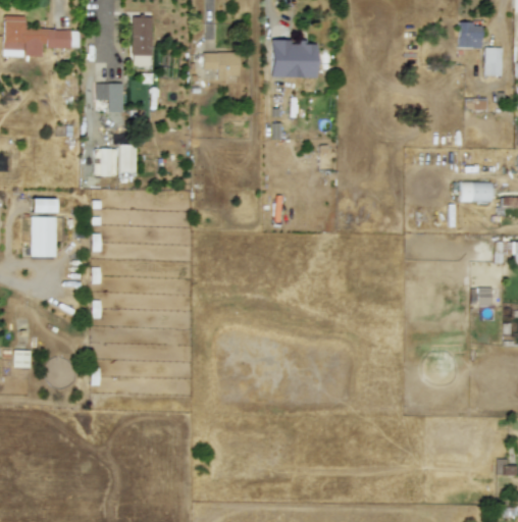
[(80,48),(80,30),(26,29),(26,15),(4,15),(4,56),(44,56),(44,47),(80,48)]
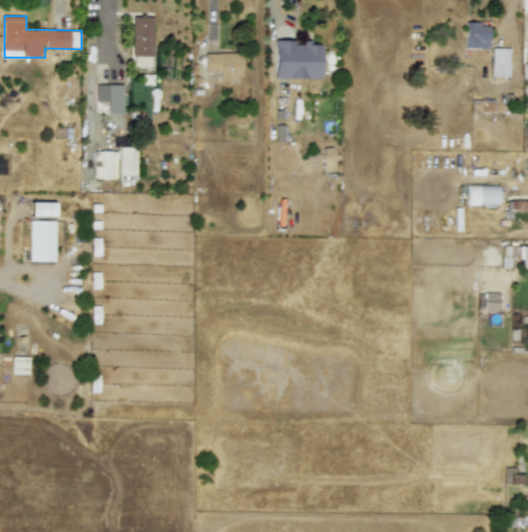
[(134,55),(155,56),(156,17),(135,16),(134,55)]
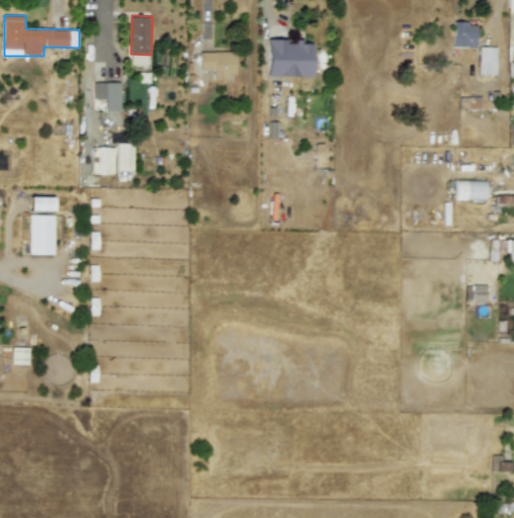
[(455,48),(478,48),(479,22),(455,22),(455,48)]
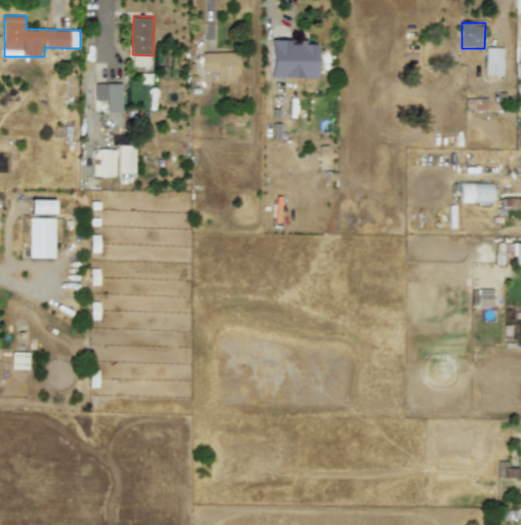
[(319,78),(319,44),(292,43),(293,40),(274,40),(274,77),(319,78)]
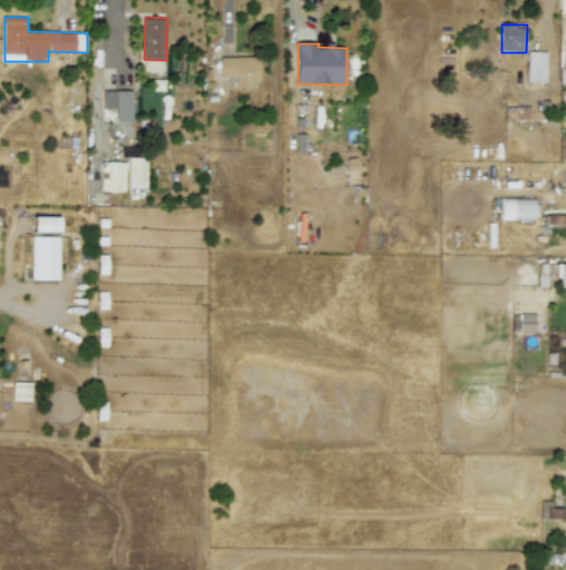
[(549,52),(530,51),(529,82),(548,82),(549,52)]
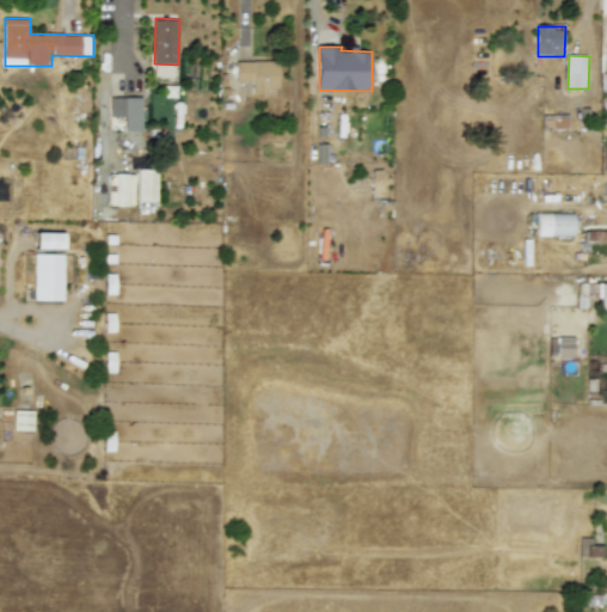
[(281,91),(280,61),(238,62),(239,81),(255,81),(255,92),(281,91)]
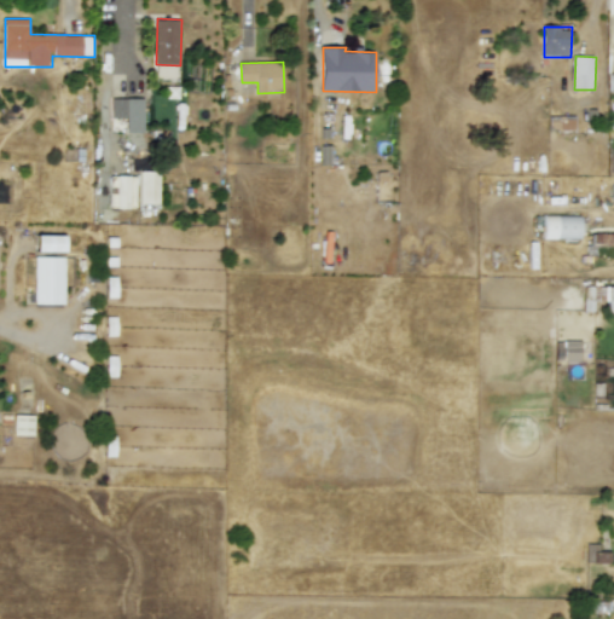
[(157,77),(179,77),(179,67),(158,65),(157,77)]
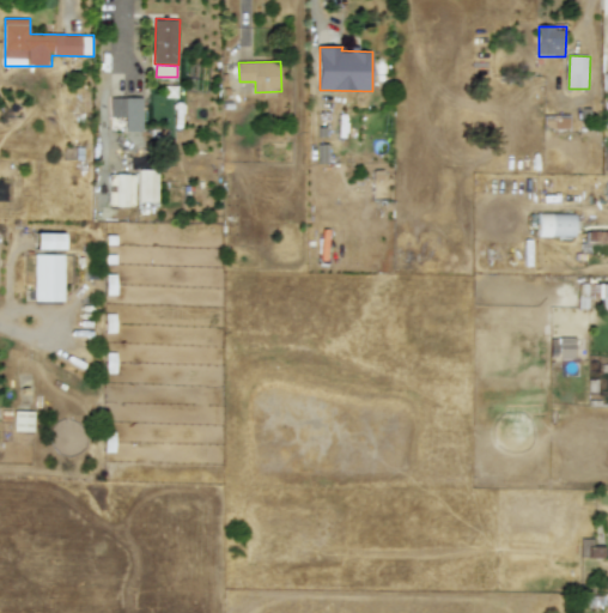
[(144,131),(144,97),(114,97),(114,117),(127,116),(127,131),(144,131)]
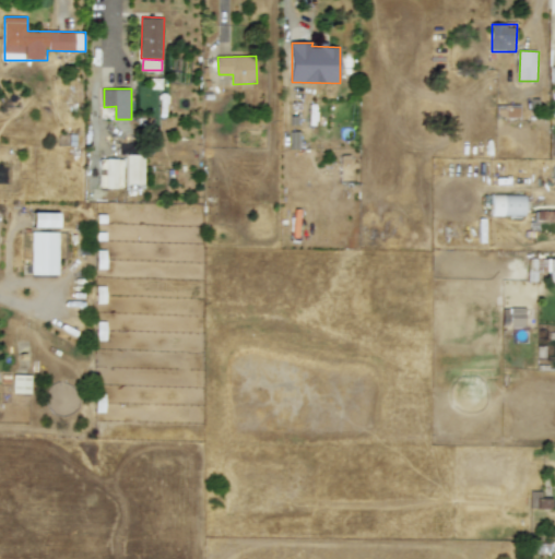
[(128,183),(145,185),(146,155),(129,154),(128,183)]
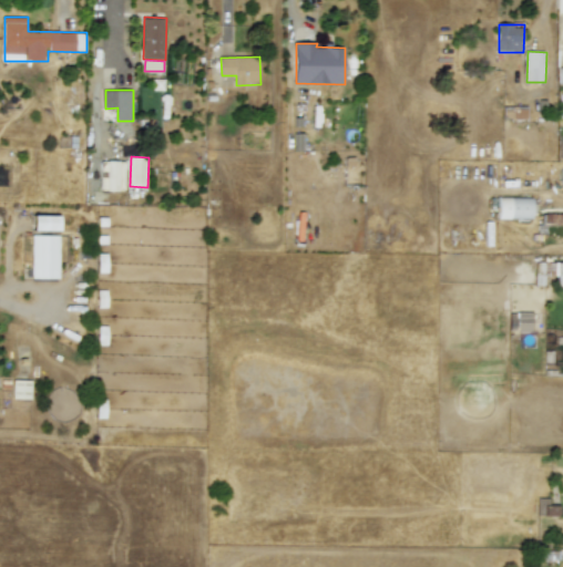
[(103,191),(126,191),(126,162),(103,162),(103,191)]
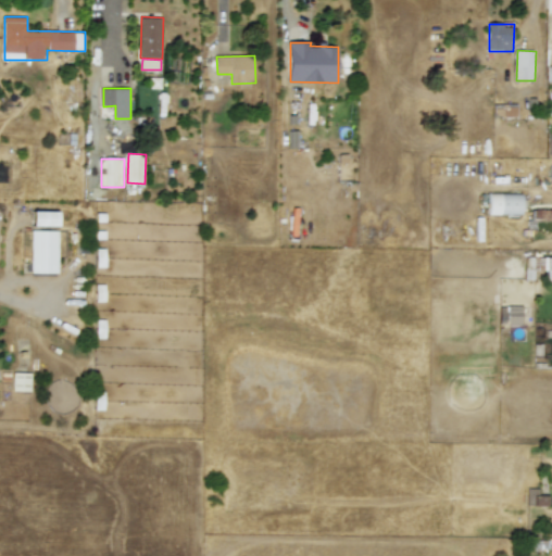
[(524,215),(524,193),(491,193),(491,215),(524,215)]
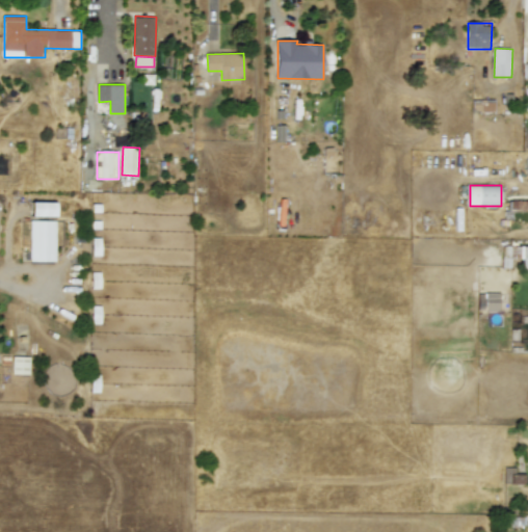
[(57,216),(57,202),(33,202),(33,216),(57,216)]
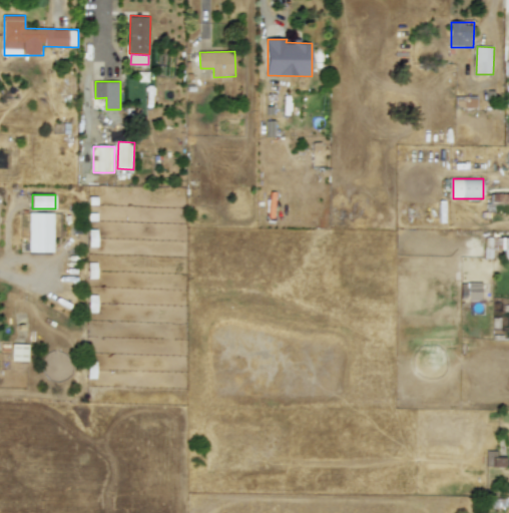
[(56,213),(31,212),(31,251),(55,251),(56,213)]
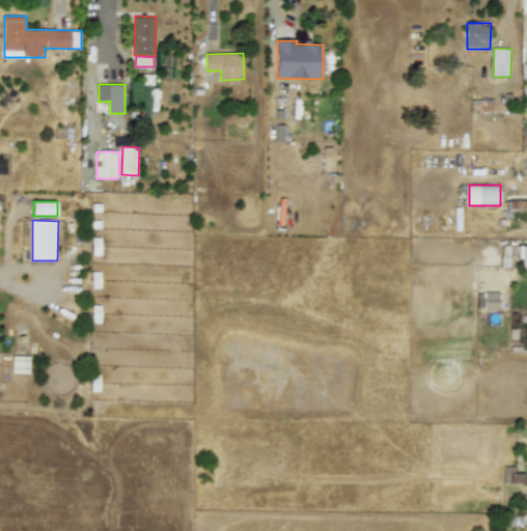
[(526,246),(505,246),(504,257),(525,257),(525,268),(526,268),(526,246)]
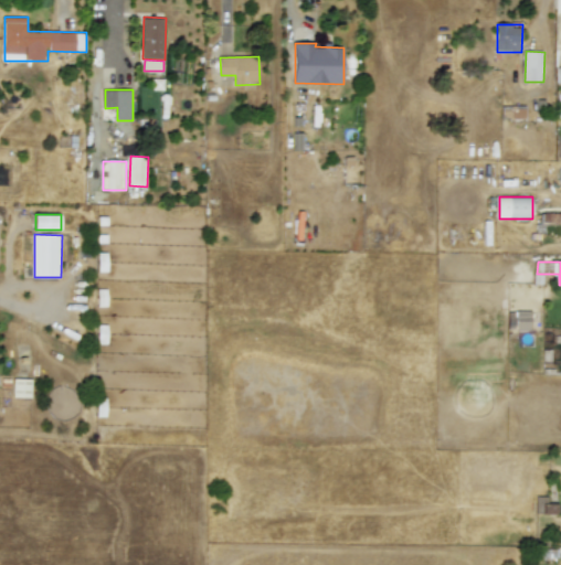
[(533,311),(510,310),(510,329),(532,330),(533,311)]
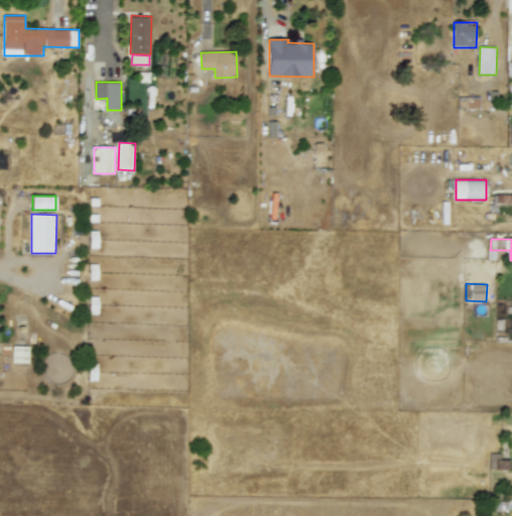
[(30,347),(14,346),(14,363),(30,363),(30,347)]
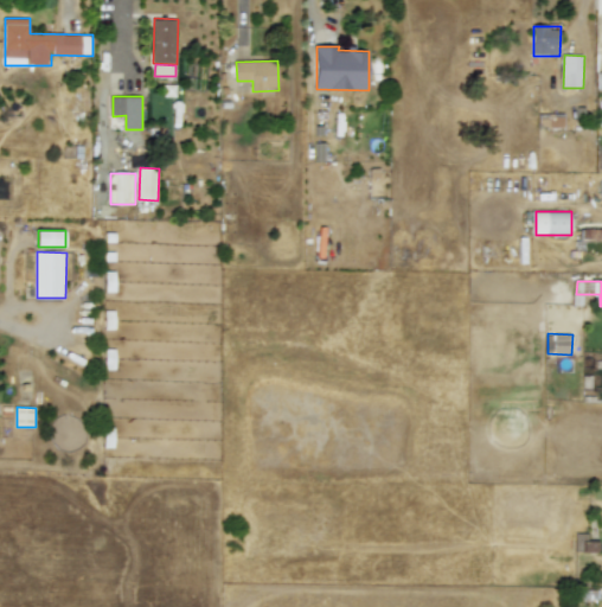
[(600,553),(601,541),(589,540),(590,534),(577,534),(577,551),(600,553)]
